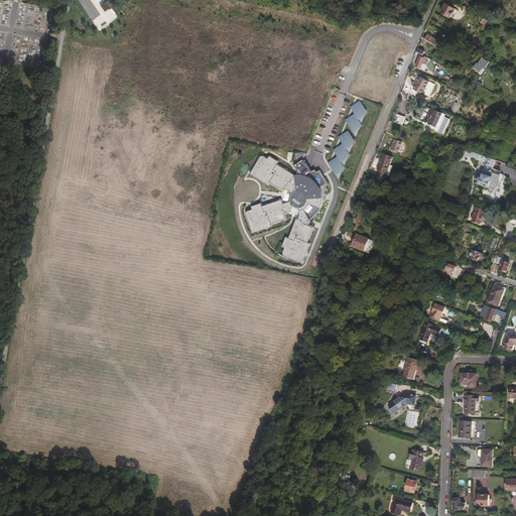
[(416,14),(421,0),(410,0),(406,10),(416,14)]
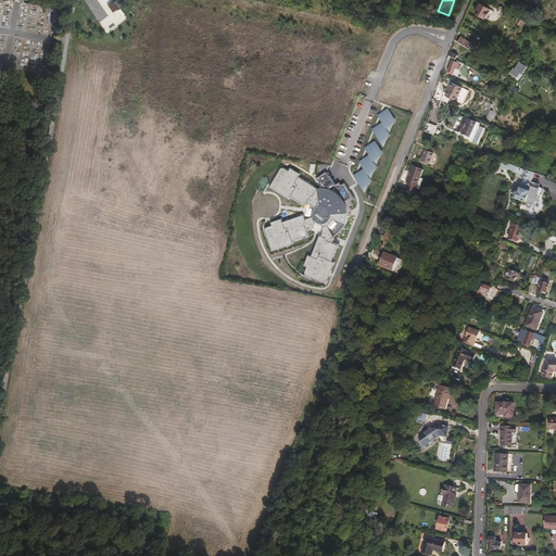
[(112,13),(118,10),(114,2),(108,7),(112,13)]
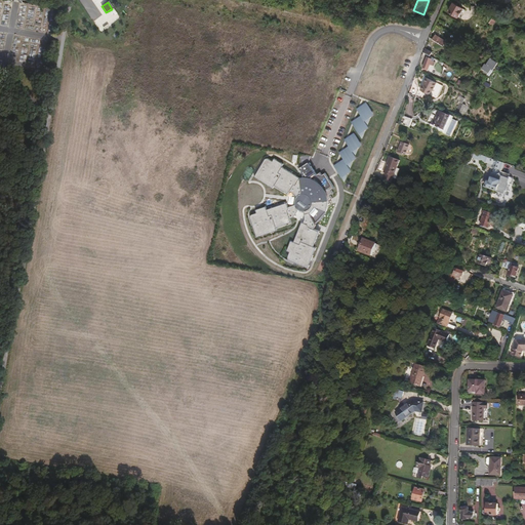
[(460,13),(462,8),(458,6),(453,4),(449,12),(458,17),(460,13)]
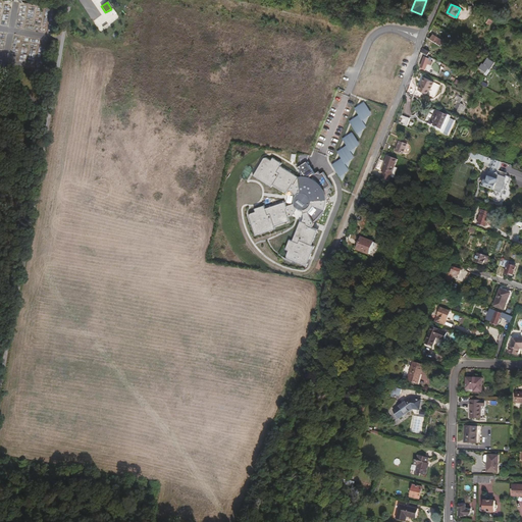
[(99,31),(106,28),(100,16),(94,19),(99,31)]
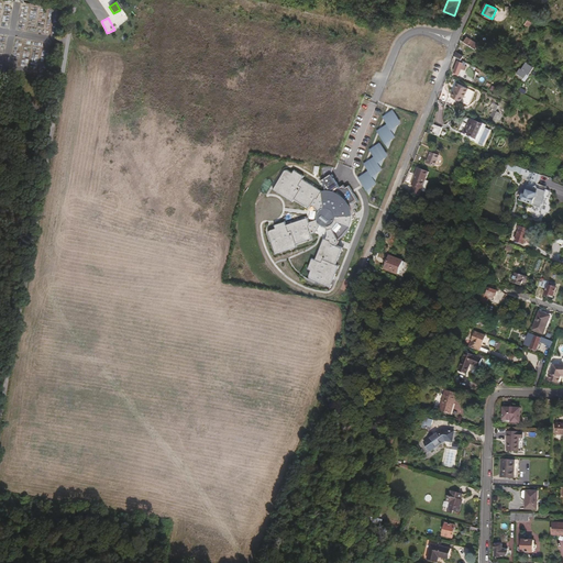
[(477,48),(479,43),(467,37),(465,42),(477,48)]
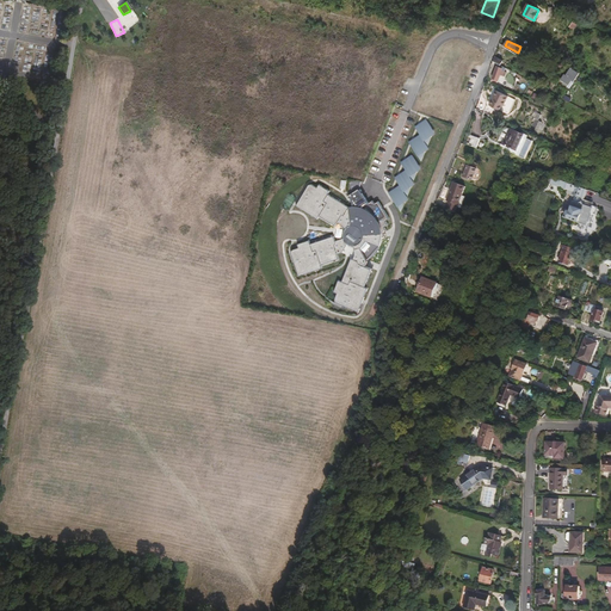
[(504,73),(506,67),(501,65),(499,63),(492,81),(497,84),(500,76),(504,78),(505,73),(504,73)]
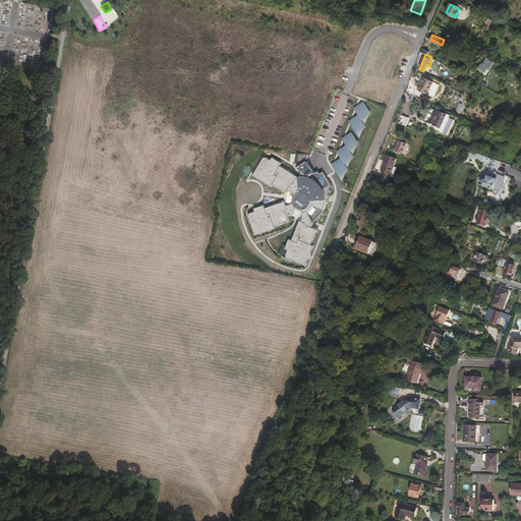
[(484,75),(494,63),(486,58),(482,64),(481,63),(478,68),(481,71),(480,72),(484,75)]
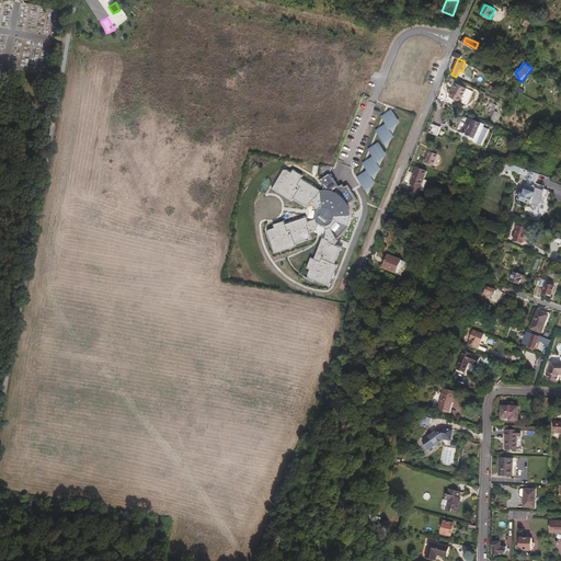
[(460,98),(465,90),(455,83),(446,96),(456,102),(458,98),(460,98)]
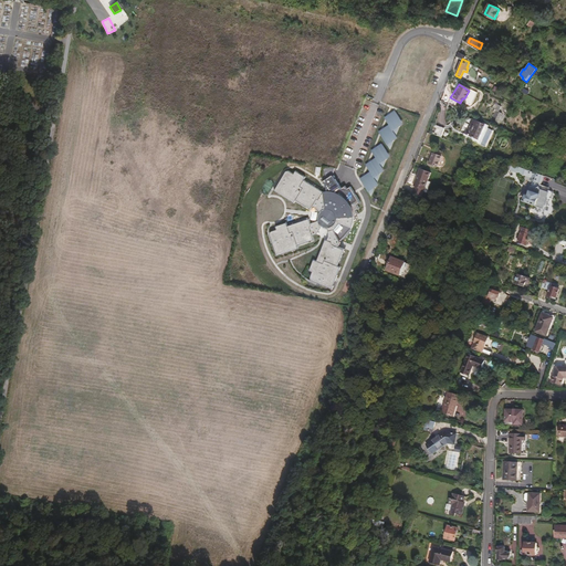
[(396,109),(385,117),(389,124),(394,129),(405,122),(396,109)]
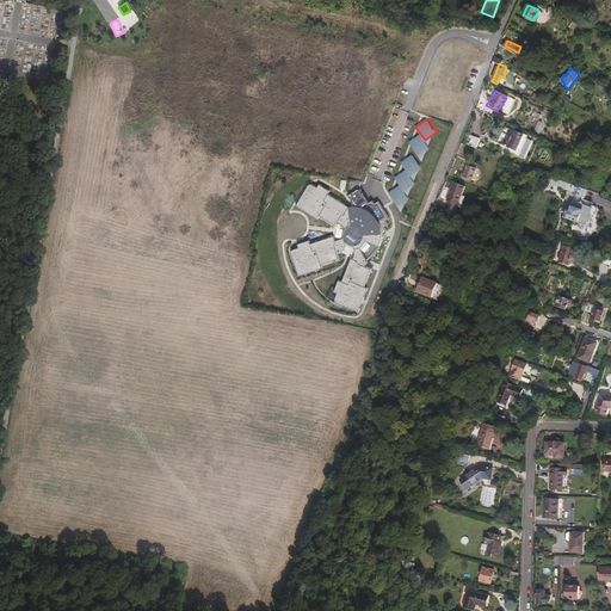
[(535,128),(537,121),(534,119),(531,118),(528,124),(535,128)]
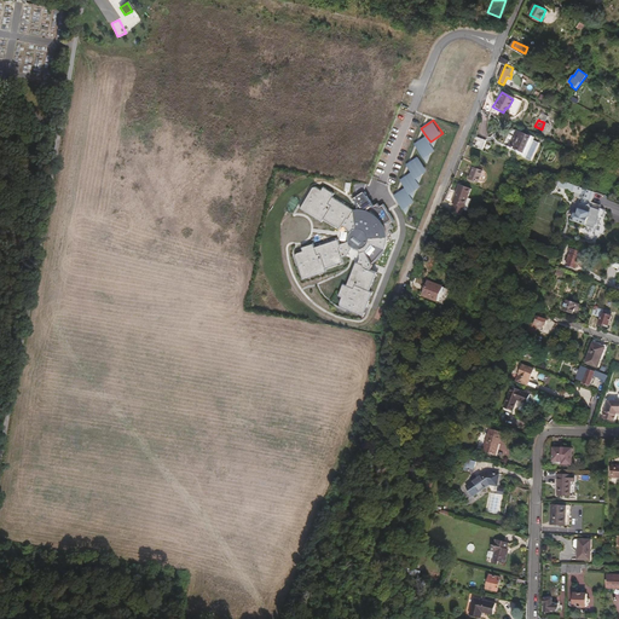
[(522,154),(530,136),(515,129),(508,146),(522,154)]
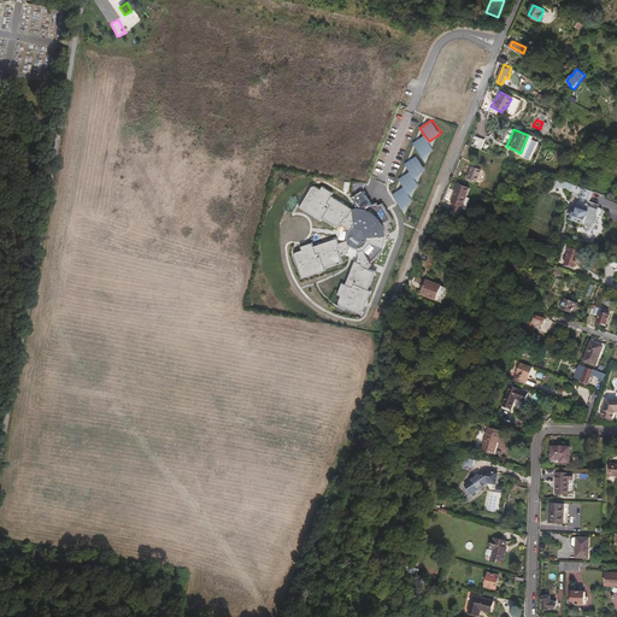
[(429,141),(424,135),(413,142),(423,157),(434,148),(429,141)]
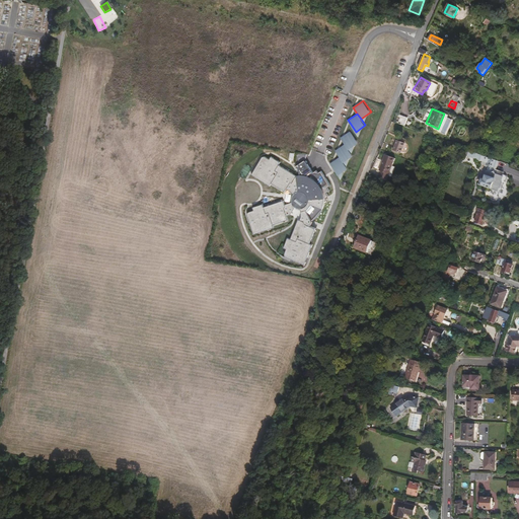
[(438,129),(426,123),(424,126),(440,133),(441,131),(446,120),(447,118),(447,116),(444,114),(438,129)]
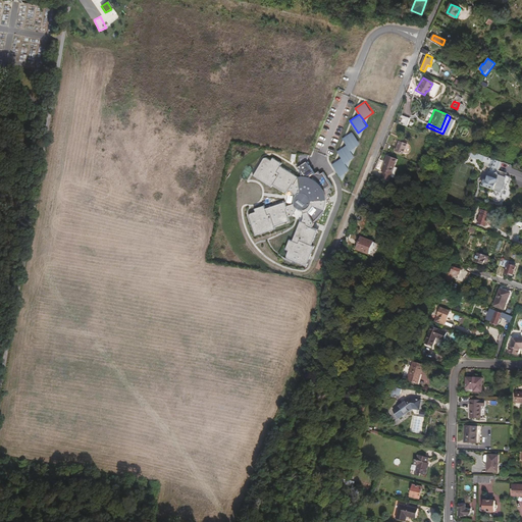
[(408,127),(411,119),(402,115),(398,123),(408,127)]
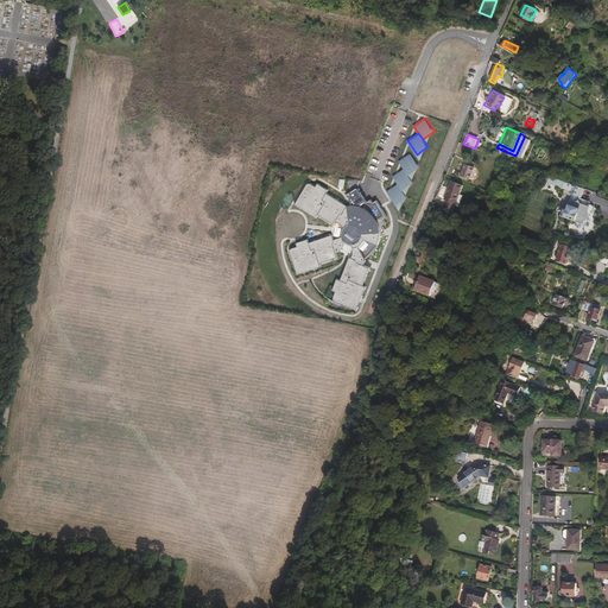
[(411,153),(399,162),(404,169),(409,175),(420,166),(411,153)]
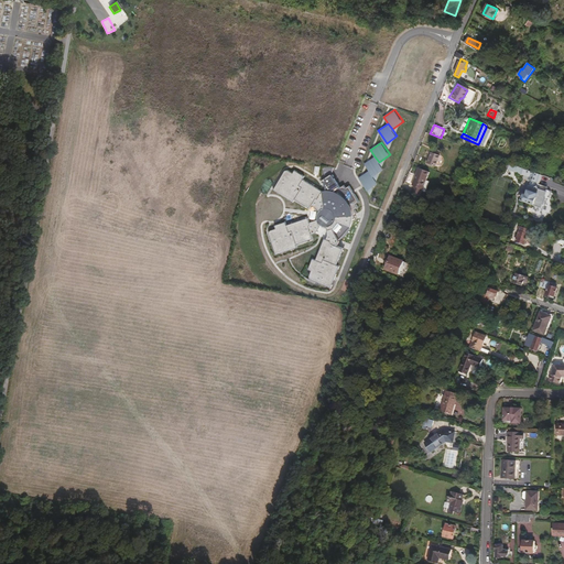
[(437,166),(442,155),(433,152),(429,163),(437,166)]
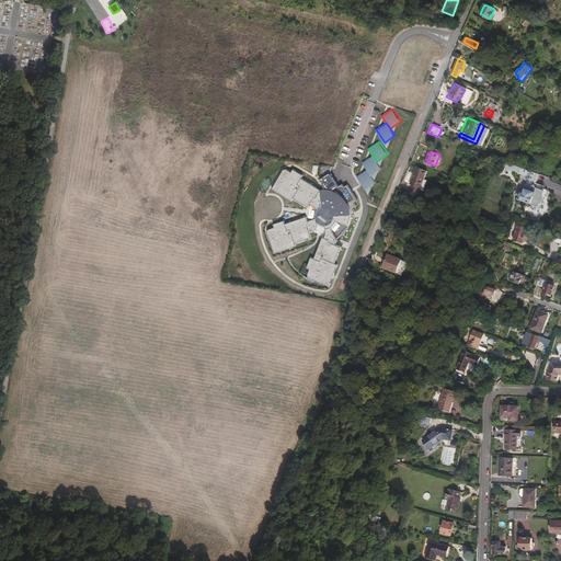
[(377,161),(373,156),(363,162),(367,170),(371,175),(381,168),(377,161)]
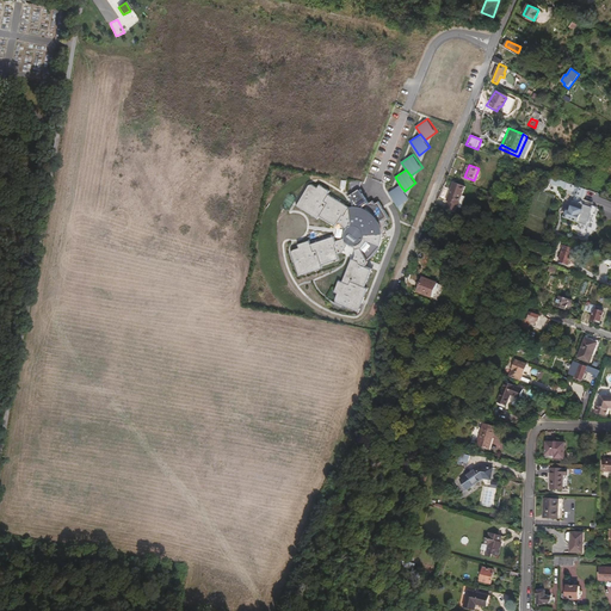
[(568,183),(561,180),(551,177),(550,183),(566,189),(568,183)]
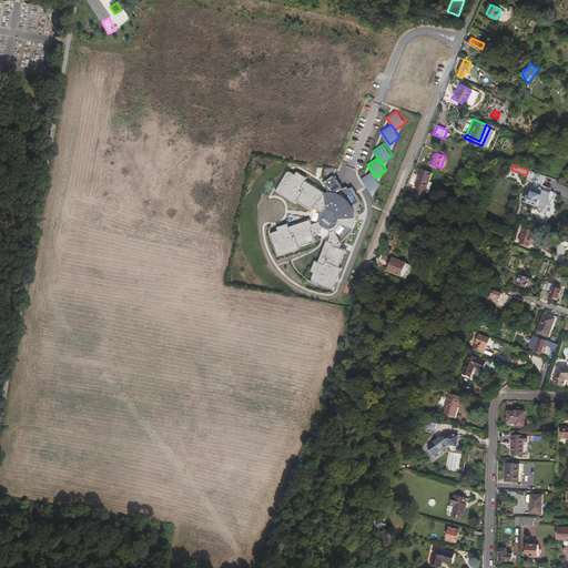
[(426,192),(430,182),(434,174),(423,170),(416,188),(418,189),(415,195),(424,199),(426,192)]
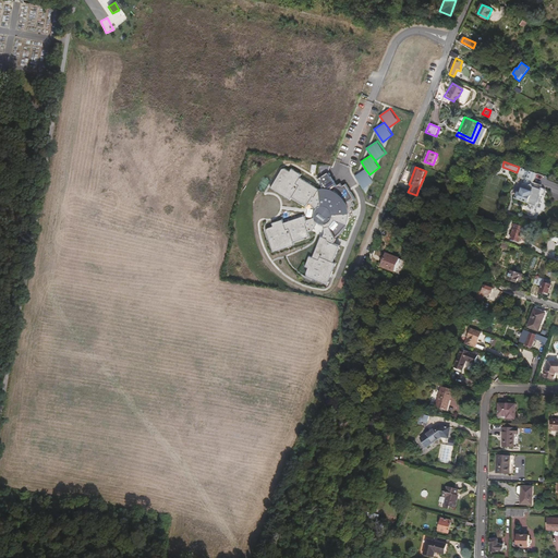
[(319,187),(282,168),(270,187),(314,209),(266,229),(273,251),(322,229),(304,275),(328,283),(342,244),(334,241),(335,237),(343,231),(350,217),(353,215),(355,198),(344,183),(337,184),(329,171),(317,178),(319,187)]
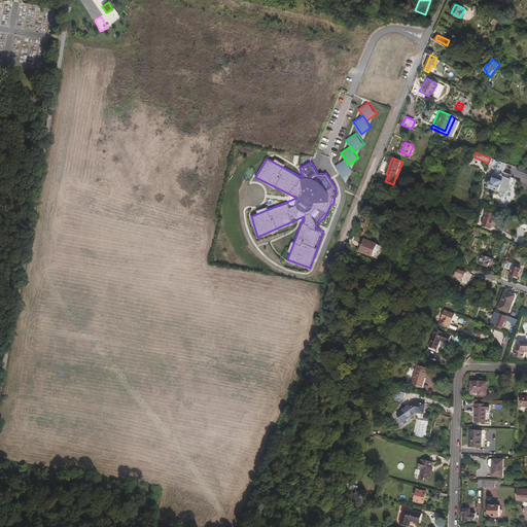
[(510,178),(511,175),(507,173),(510,165),(492,159),(492,161),(496,162),(494,168),(495,168),(491,181),(489,181),(487,186),(493,188),(493,189),(498,191),(497,194),(496,195),(497,196),(495,200),(497,203),(500,204),(503,203),(505,199),(504,197),(505,192),(507,190),(508,186),(512,185),(513,184),(514,181),(513,179),(510,178)]
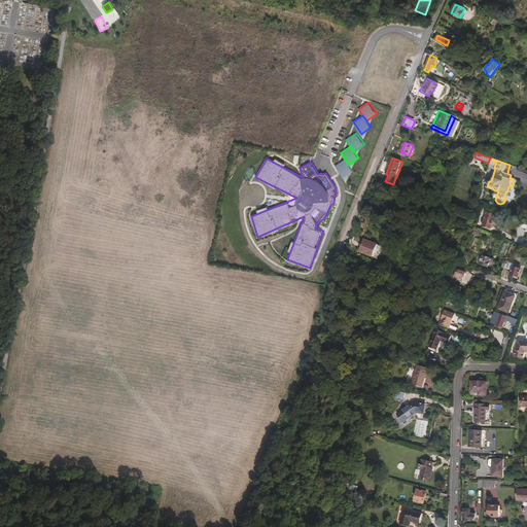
[(349,165),(345,160),(336,166),(344,178),(353,171),(349,165)]
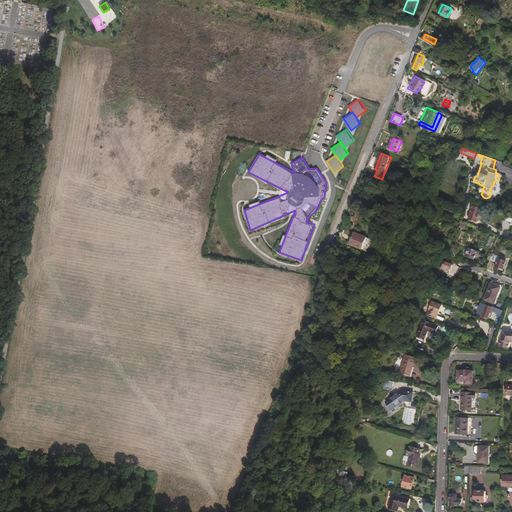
[(476,222),(479,213),(471,210),(468,219),(476,222)]
